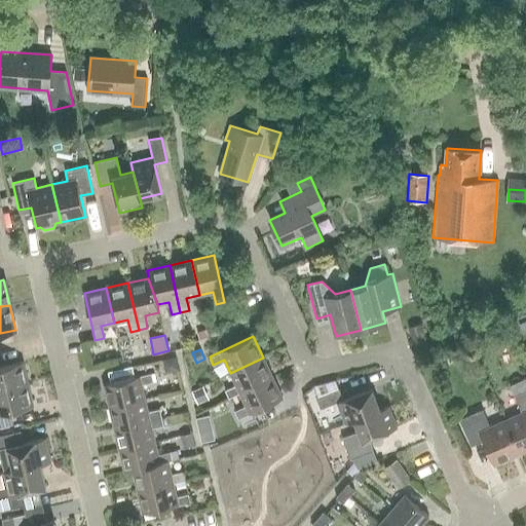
[(239,392),(272,377),(263,358),(230,373),(236,384),(225,389),(228,398),(239,392)]
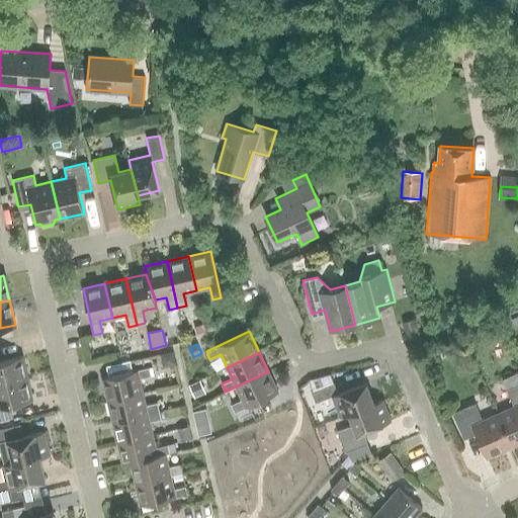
[(0,384),(27,378),(22,356),(0,361),(0,384)]
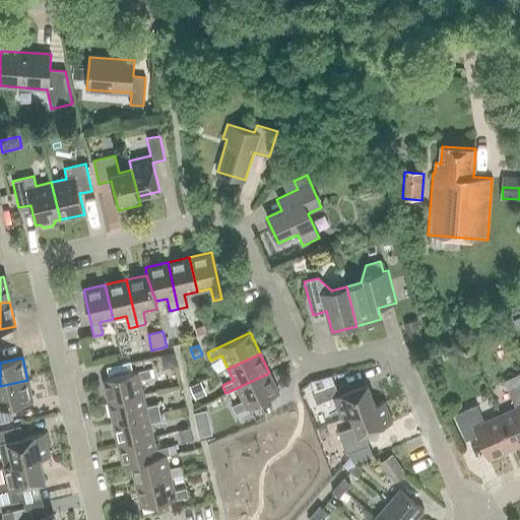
[(111,378),(103,380),(109,402),(142,394),(139,380),(151,377),(149,369),(133,373),(111,378)]
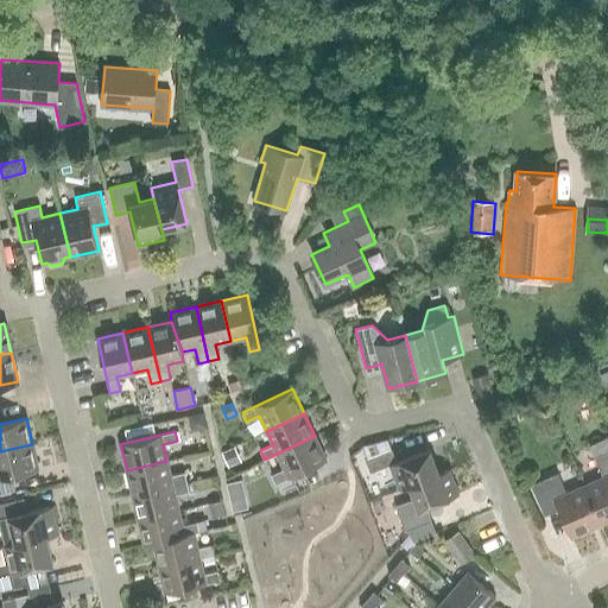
[(315,436),(277,454),(284,468),(271,474),(276,483),(325,461),(315,436)]
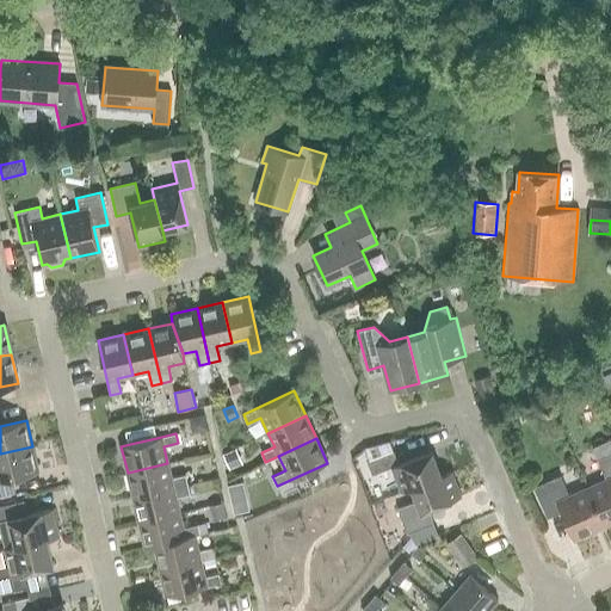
[(610,438),(592,448),(606,479),(587,487),(605,526),(610,523),(610,438)]
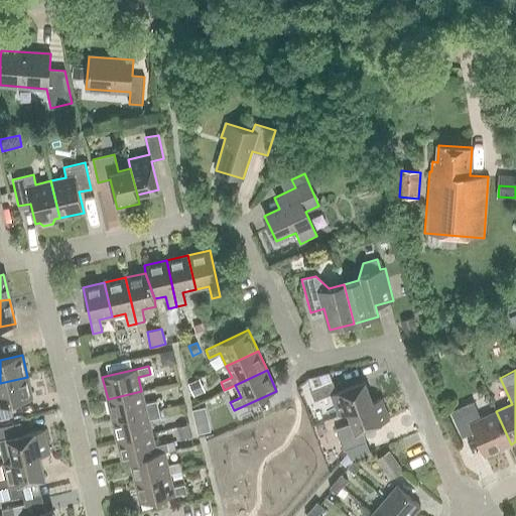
[(27,377),(0,383),(0,418),(9,416),(6,404),(32,398),(27,377)]
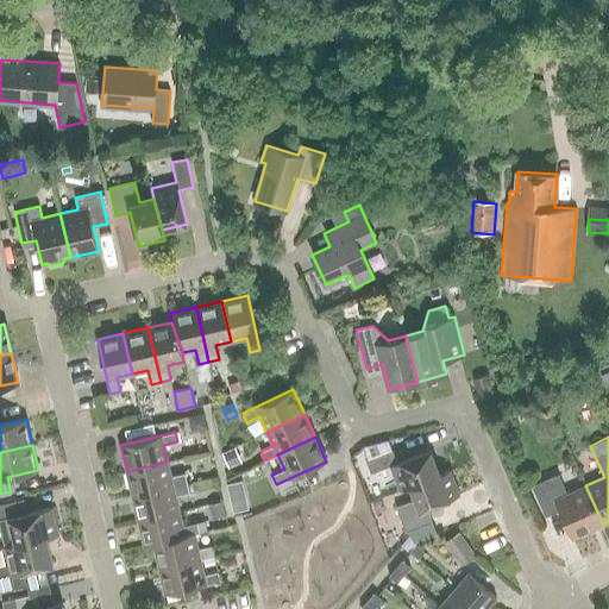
[(410,485),(440,473),(431,450),(397,463),(391,449),(365,459),(371,473),(390,465),(400,490),(410,485)]
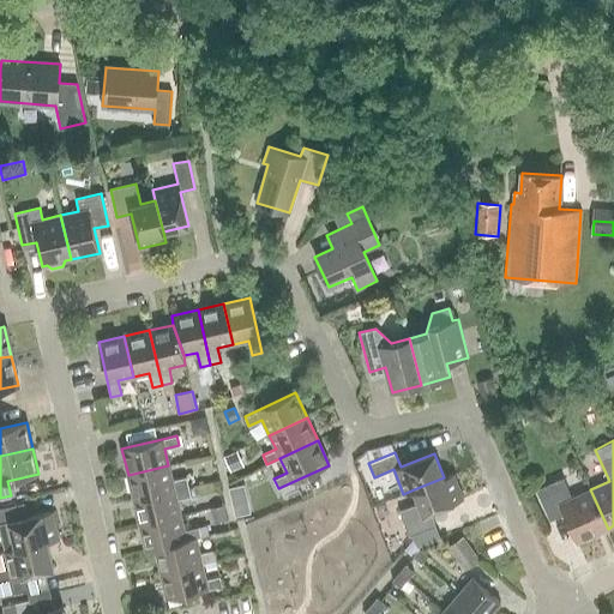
[(168,465),(128,475),(134,500),(188,487),(186,476),(172,480),(168,465)]
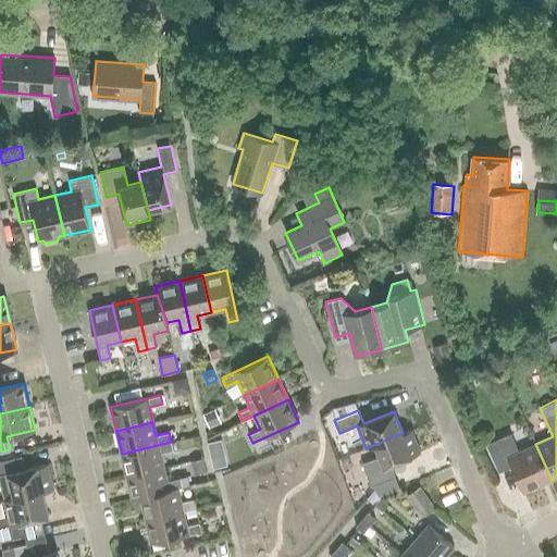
[(403,433),(375,444),(380,456),(362,463),(371,486),(395,477),(391,465),(420,453),(411,430),(403,433)]
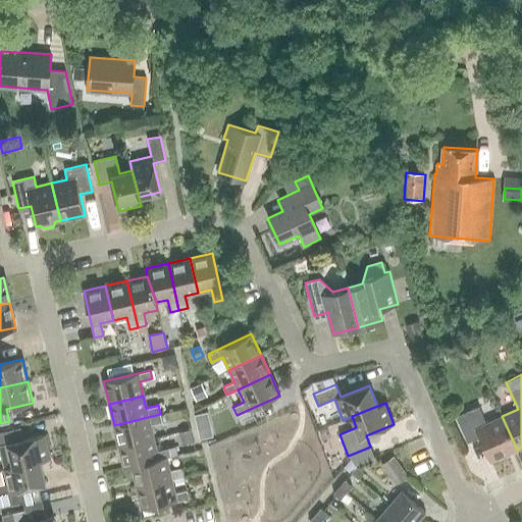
[(517,450),(502,416),(486,423),(478,406),(456,416),(468,442),(479,437),(490,461),(517,450)]
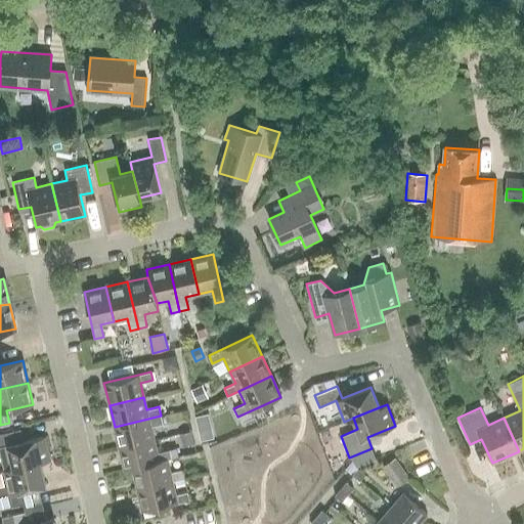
[(161,416),(115,427),(119,448),(154,439),(150,427),(163,424),(161,416)]
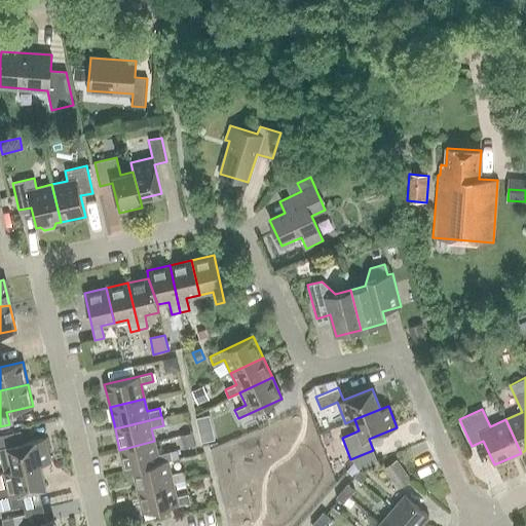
[(13,470),(40,464),(50,462),(45,438),(19,444),(15,431),(0,435),(0,458),(3,472),(13,470)]
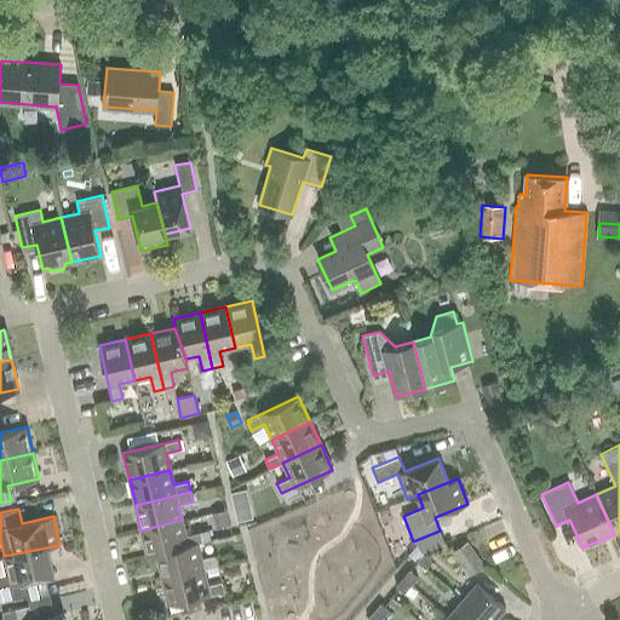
[(182,520),(141,530),(148,557),(158,555),(156,555),(197,544),(202,543),(200,532),(185,535),(182,520)]
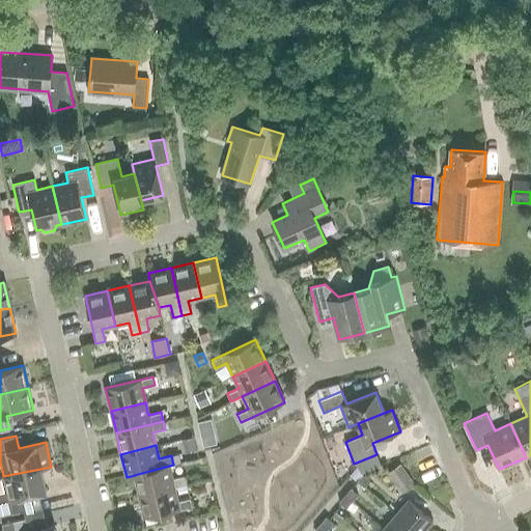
[(179,453),(171,455),(173,465),(182,463),(179,453)]
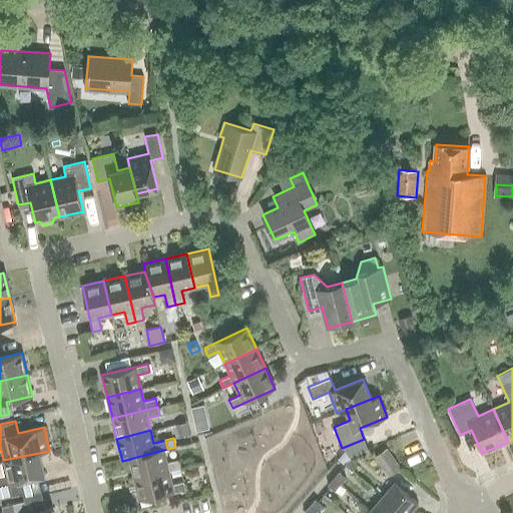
[(384,447),(372,456),(386,476),(398,468),(384,447)]
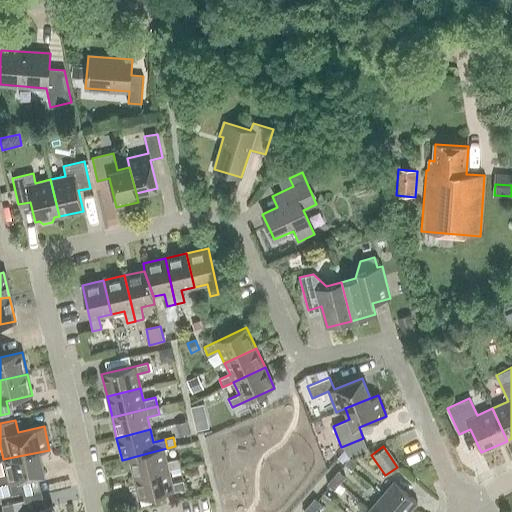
[(163,449),(129,458),(130,458),(134,478),(168,470),(180,467),(178,458),(166,461),(163,449)]
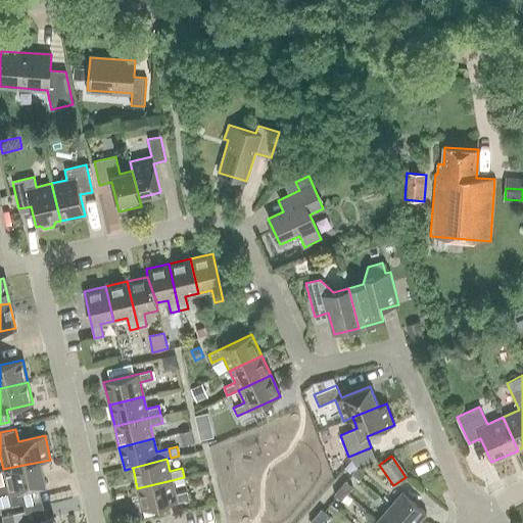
[(3,472),(0,472),(0,508),(24,503),(20,490),(38,486),(46,484),(40,462),(13,467),(3,469),(3,472)]
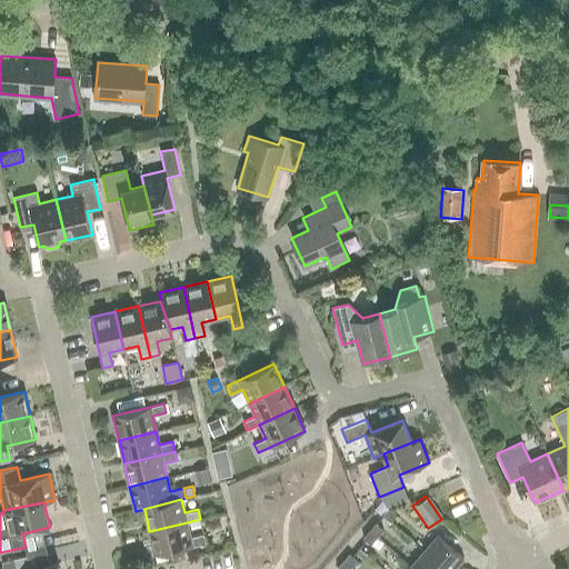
[(388,521),(393,515),(386,508),(380,515),(388,521)]
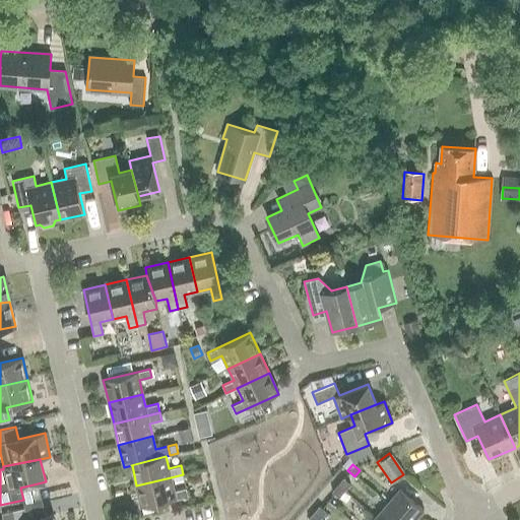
[(171,477),(136,485),(141,508),(188,497),(186,488),(174,491),(171,477)]
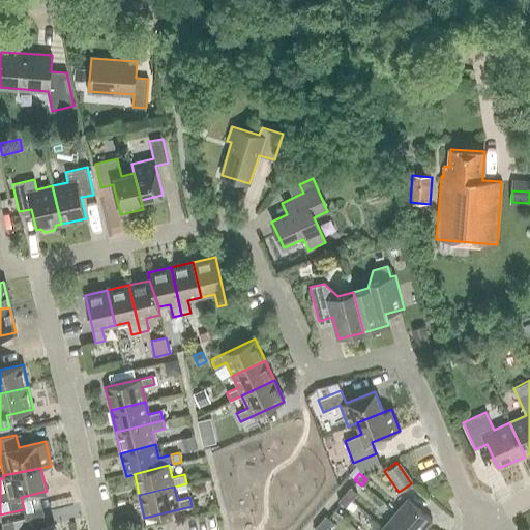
[(342,494),(349,500),(354,494),(347,488),(342,494)]
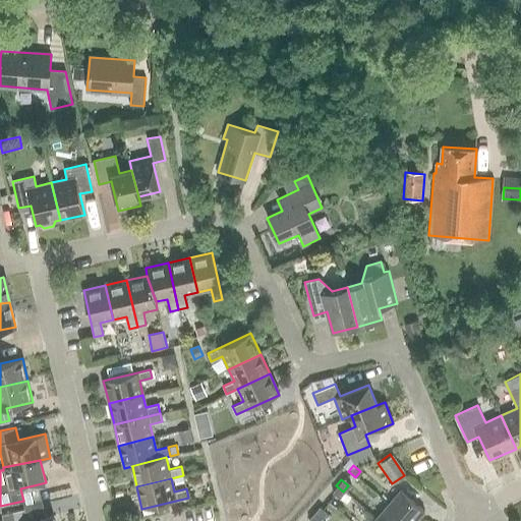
[(337,498),(343,491),(336,485),(331,491),(337,498)]
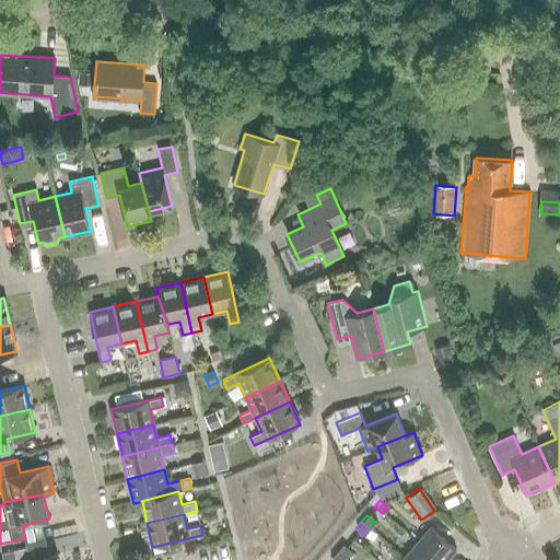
[(417,543),(438,559),(446,559),(456,549),(431,527),(417,543)]
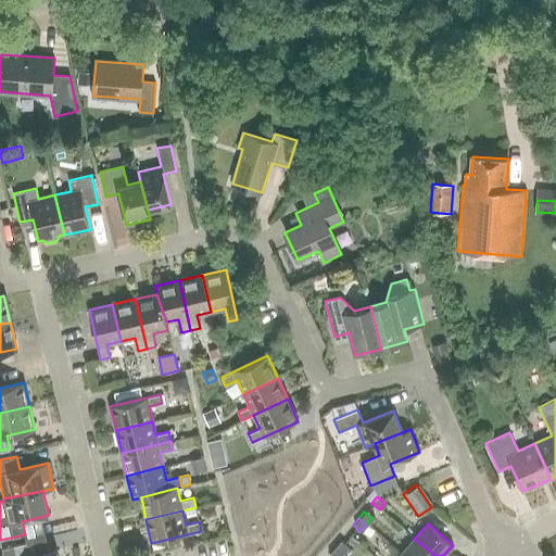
[(404,555),(434,555),(414,539),(402,553),(404,555)]
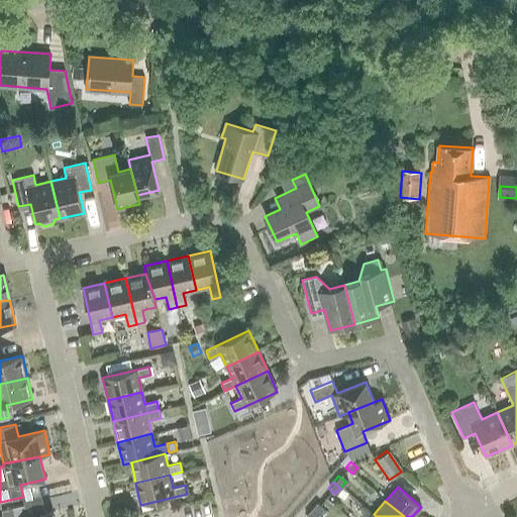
[(309,509),(317,515),(322,509),(314,503),(309,509)]
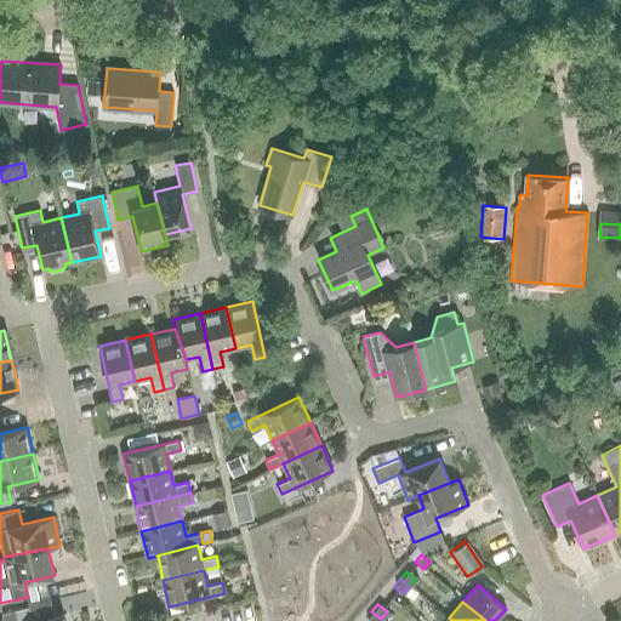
[(64,620),(63,614),(34,620),(30,607),(3,613),(4,620),(64,620)]
